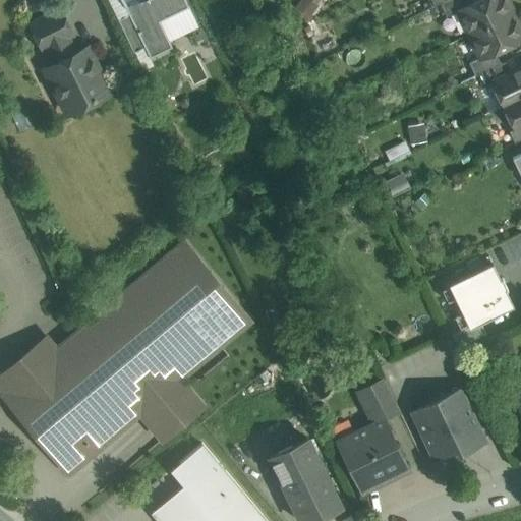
[(185,0),(121,0),(128,13),(145,47),(150,57),(172,47),(159,20),(188,6),(185,0)]
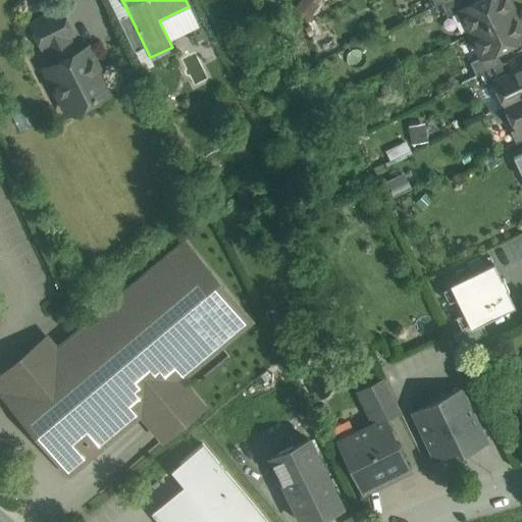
[(445,0),(439,2),(447,16),(459,10),(459,9),(471,3),(470,0),(445,0)]
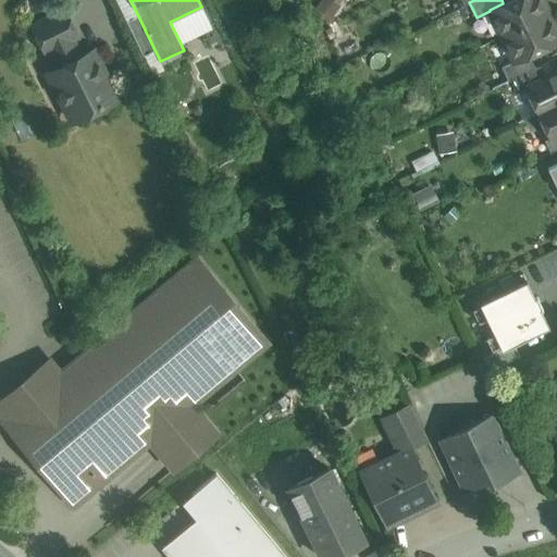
[(508,0),(503,3),(490,10),(490,11),(502,35),(547,13),(540,0),(508,0)]
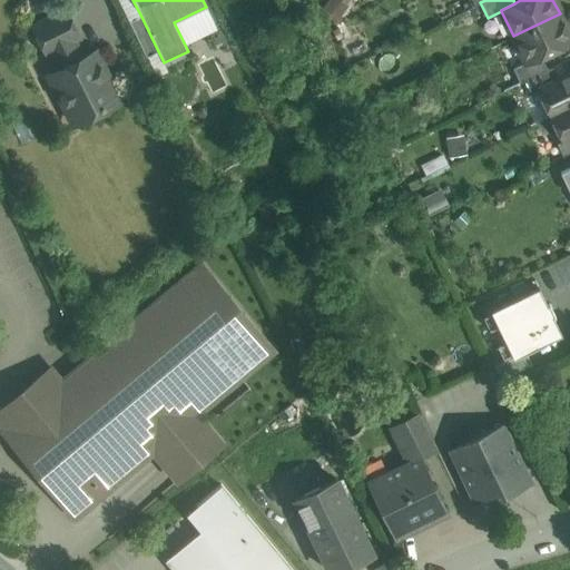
[(65,9),(33,26),(47,53),(52,51),(75,40),(79,38),(65,9)]
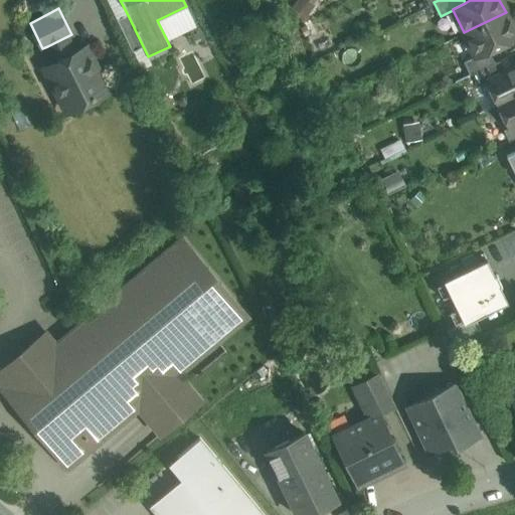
[(514,31),(506,12),(464,32),(475,55),(476,56),(488,49),(514,36),(514,31)]
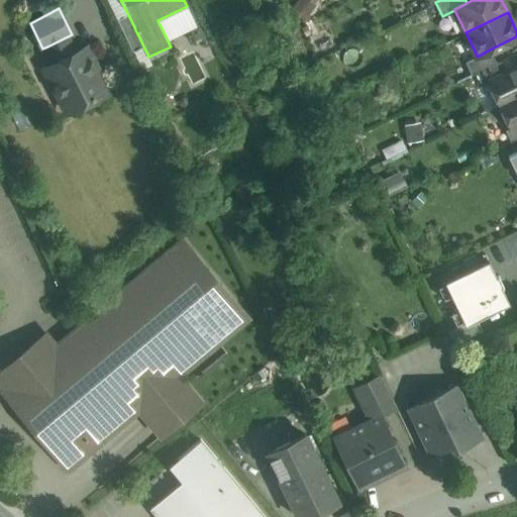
[(143,46),(127,13),(117,19),(132,52),(143,46)]
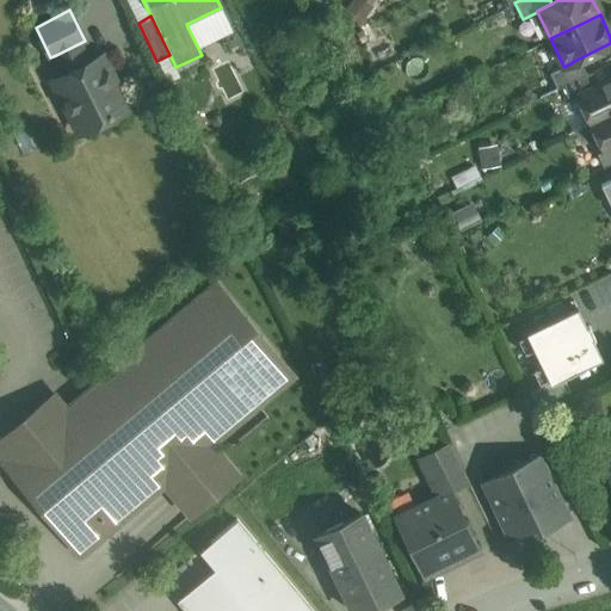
[(88,62),(80,43),(56,55),(66,74),(53,80),(79,133),(128,107),(102,55),(88,62)]
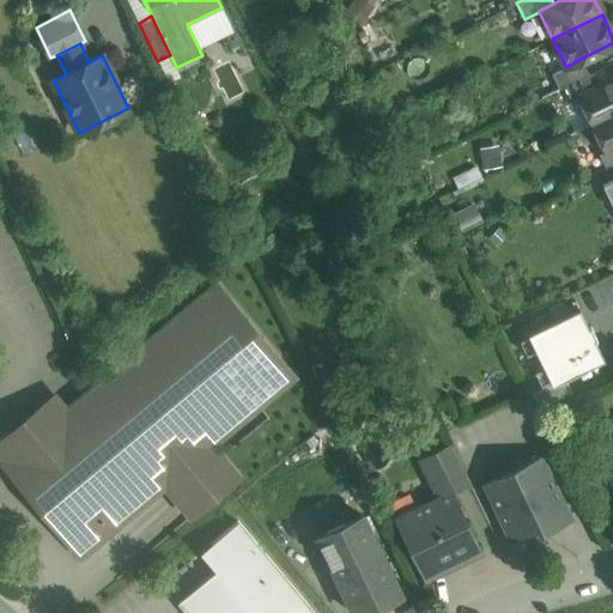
[(565,66),(551,73),(558,89),(565,86),(588,74),(581,59),(566,67),(565,66)]
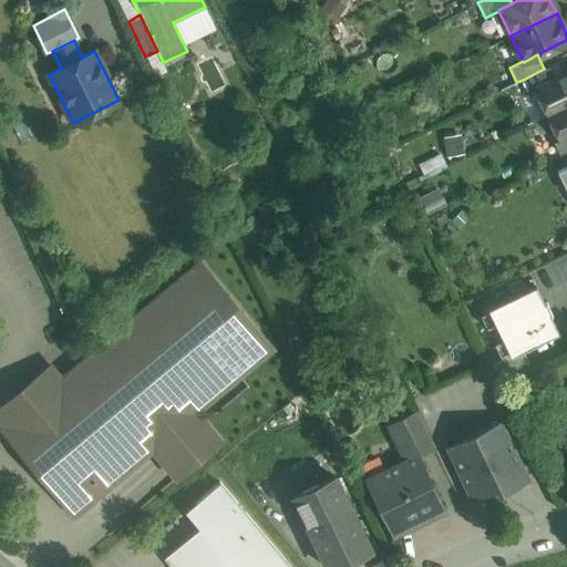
[(544,69),(523,80),(529,93),(535,90),(535,89),(555,79),(549,66),(545,69),(544,69)]
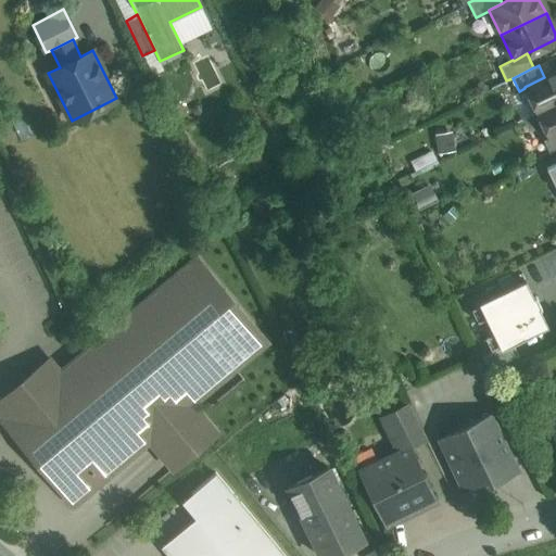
[(555,71),(544,77),(525,87),(525,88),(536,112),(555,102),(555,71)]
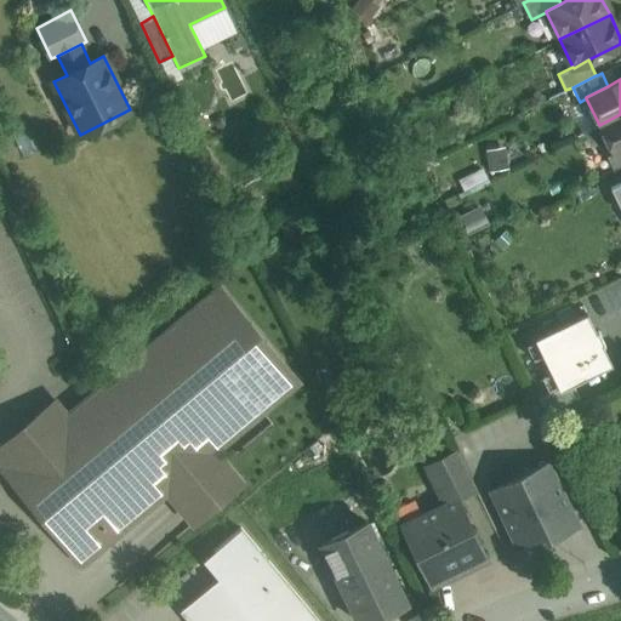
[(620,114),(599,125),(613,153),(614,154),(620,151),(620,114)]
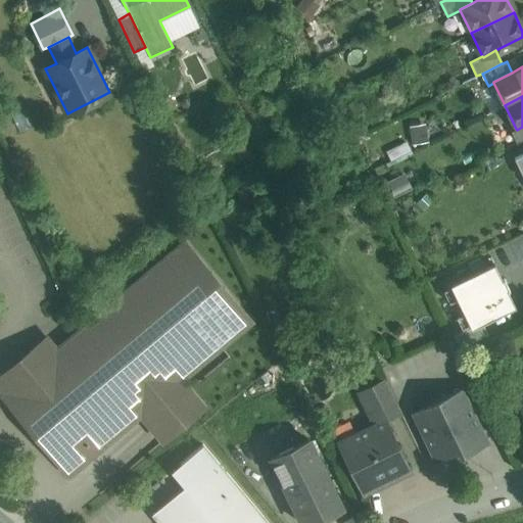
[(426,126),(409,128),(412,145),(428,142),(426,126)]
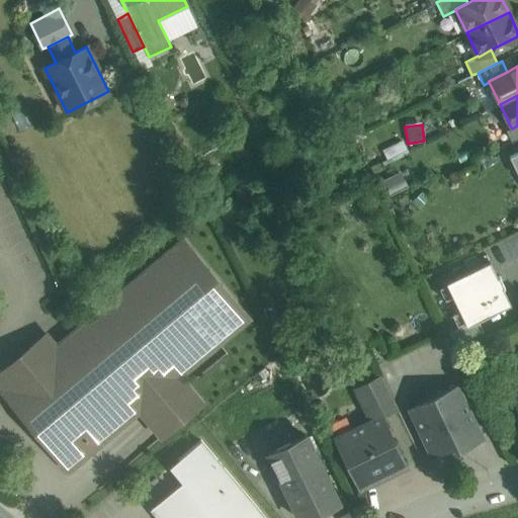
[(517,125),(512,128),(511,127),(506,131),(511,142),(517,139),(517,125)]
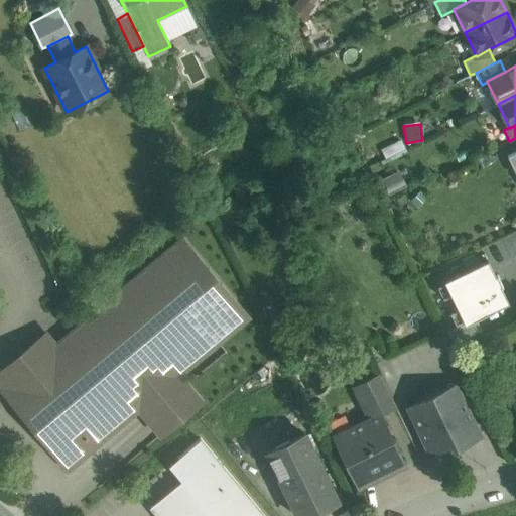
[(515,151),(507,156),(515,173),(515,151)]
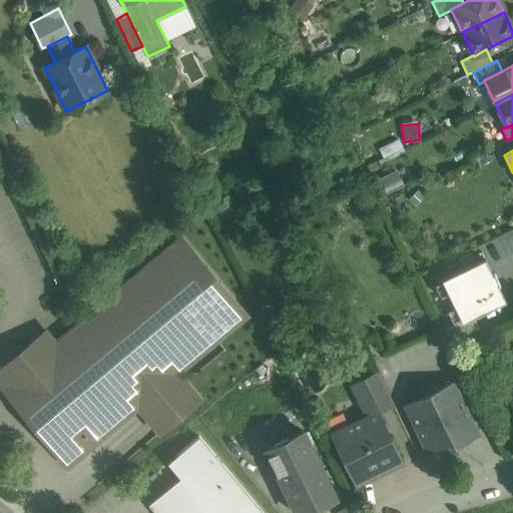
[(181,236),(1,387),(66,465),(137,405),(160,432),(199,399),(177,372),(246,315),(181,236)]
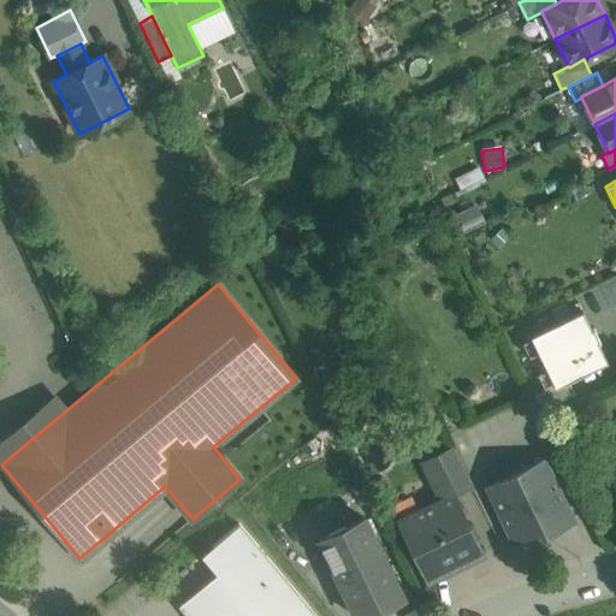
[(576,307),(523,332),(548,385),(600,360),(576,307)]
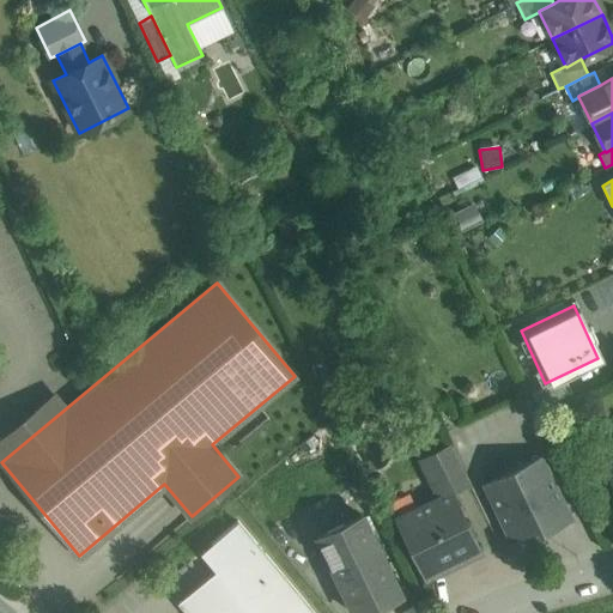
[(450,445),(426,456),(424,465),(439,497),(451,491),(451,492),(469,484),(450,445)]
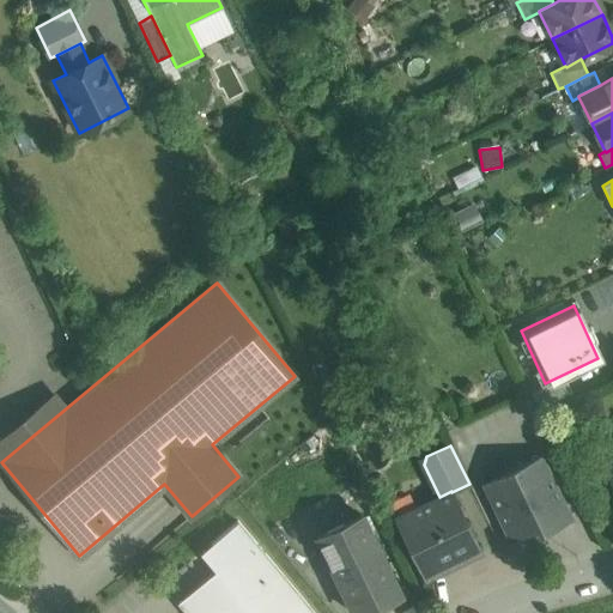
[(540,456),(485,484),(510,538),(538,525),(540,530),(569,517),(540,456)]
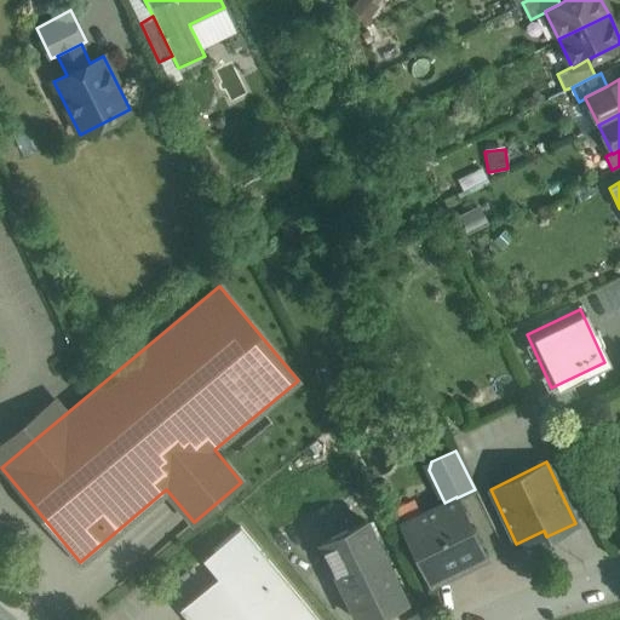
[(445,503),(400,524),(430,585),(486,558),(457,498),(457,497),(445,503)]
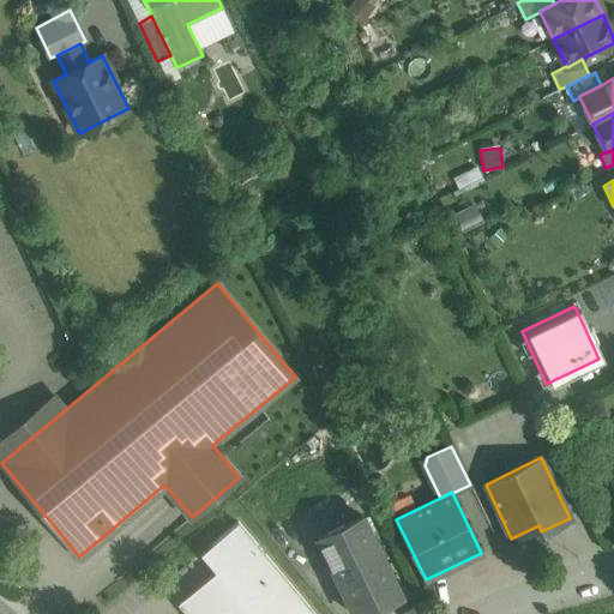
[(359,613),(401,594),(362,516),(318,537),(355,613),(359,613)]
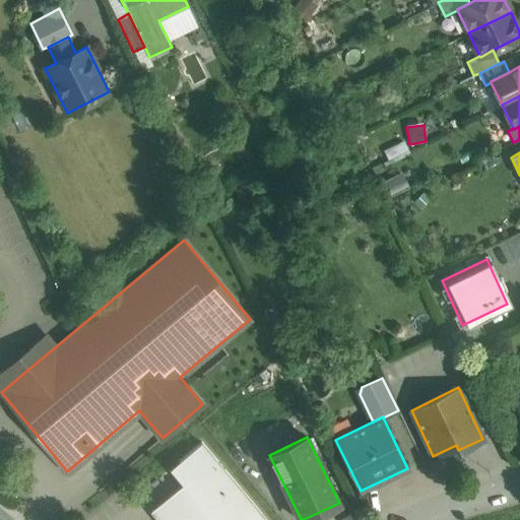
[(266,519),(201,441),(179,460),(191,475),(150,510),(158,519),(266,519)]
